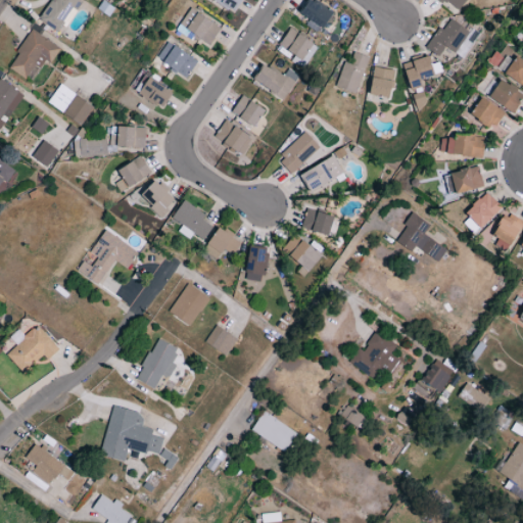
[(76,10),(81,0),(51,0),(40,24),(58,33),(72,7),(76,10)]
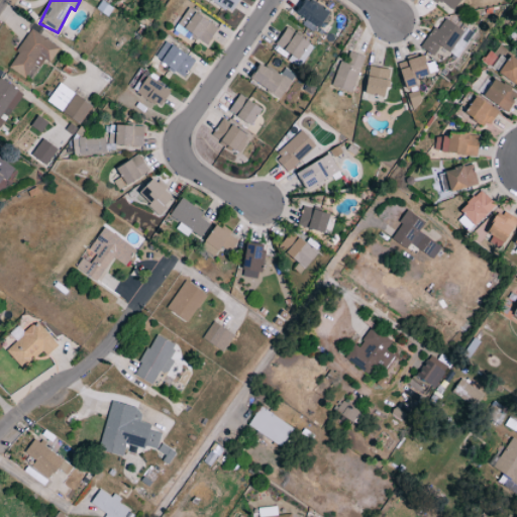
[(207,0),(229,14),(238,0),(207,0)]
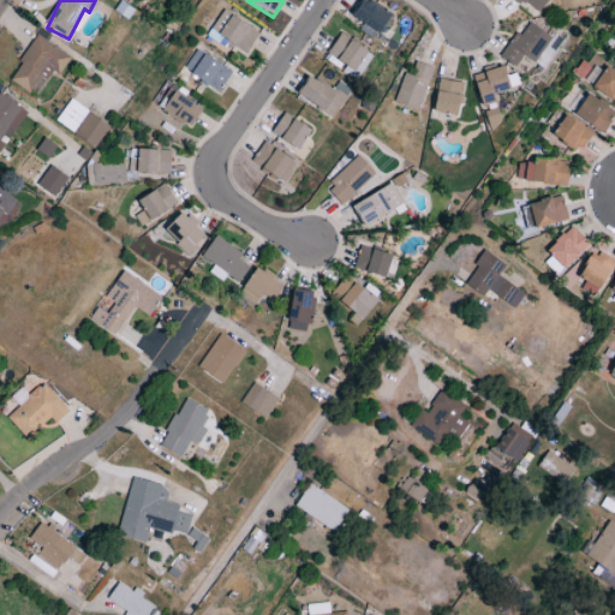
[(360,0),(351,18),(378,35),(389,16),(364,0),(360,0)]
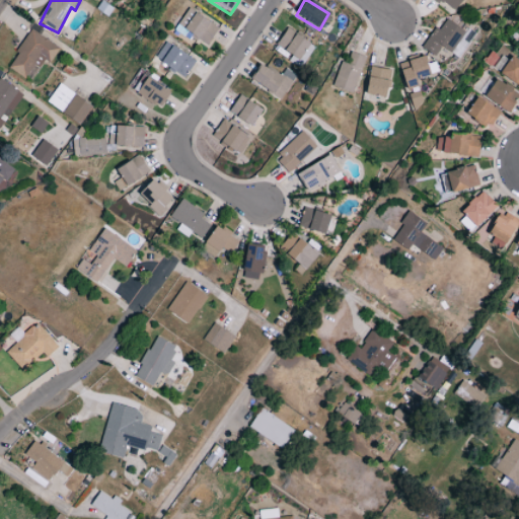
[(452,11),(461,0),(432,0),(438,5),(442,1),(452,11)]
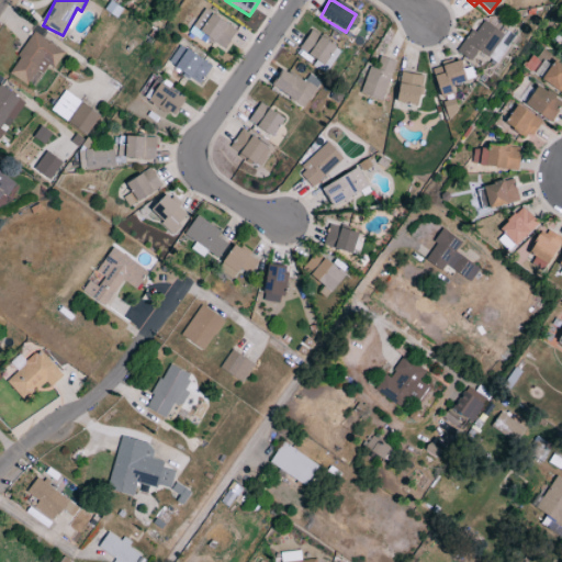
[(236,30),(203,9),(190,31),(222,52),(236,30)]
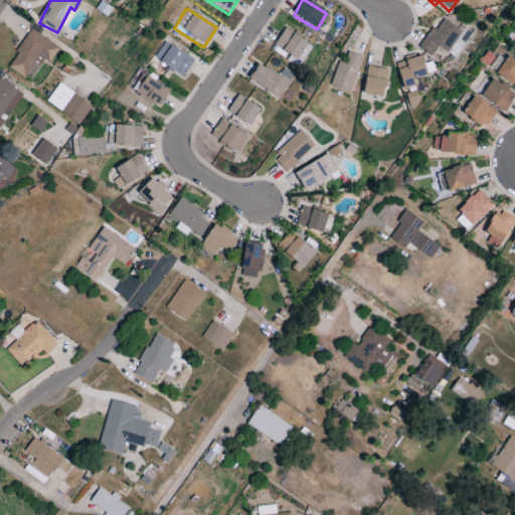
[(6,67),(28,81),(43,59),(48,63),(58,48),(30,30),(6,67)]
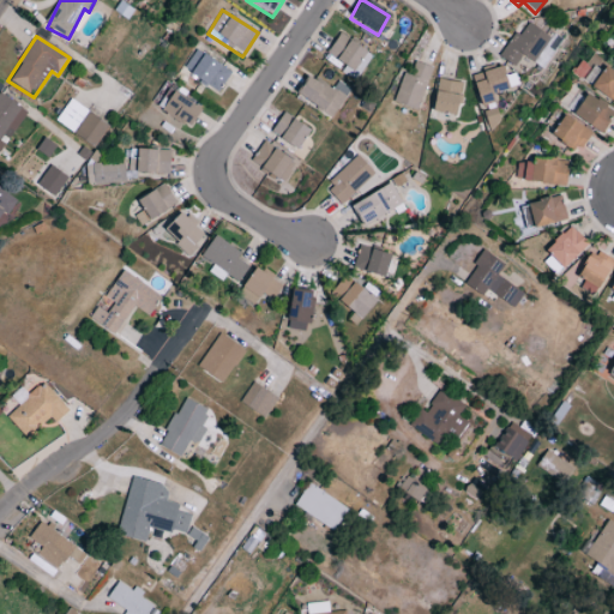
[(327,55),(345,64),(341,73),(355,80),(369,52),(336,36),(327,55)]
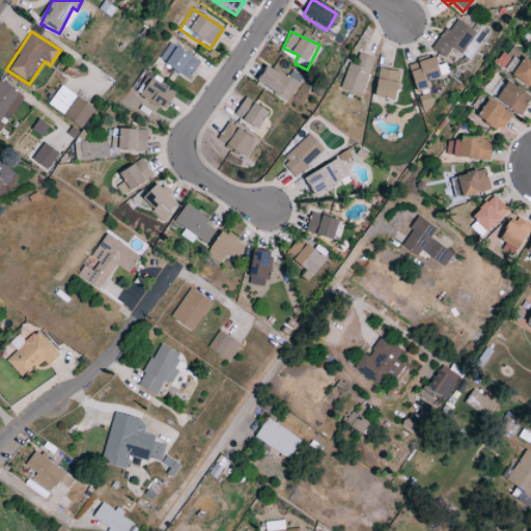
[(158,62),(189,80),(199,61),(167,44),(158,62)]
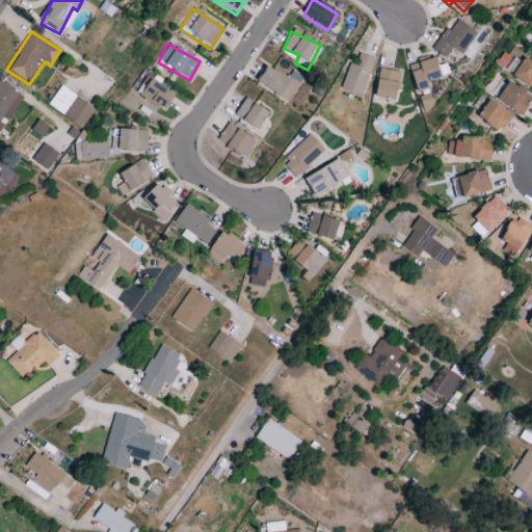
[(374,59),(358,53),(354,64),(349,62),(340,88),(361,96),(374,59)]
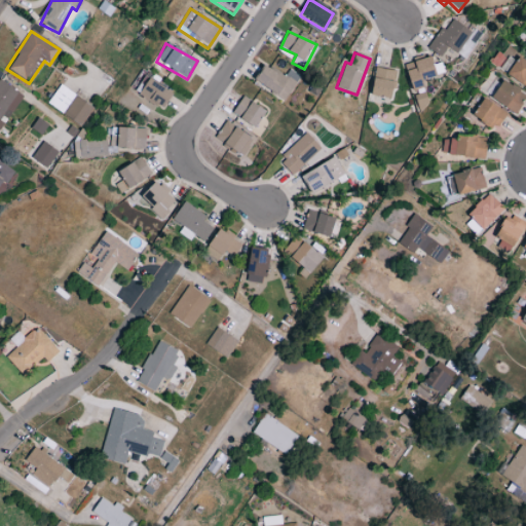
[(505,75),(525,88),(525,62),(518,57),(505,75)]
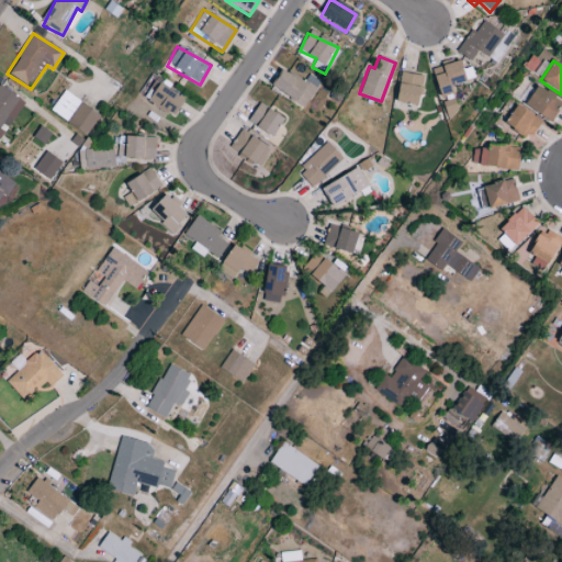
[(433,68),(439,97),(451,94),(449,86),(464,82),(460,62),(433,68)]
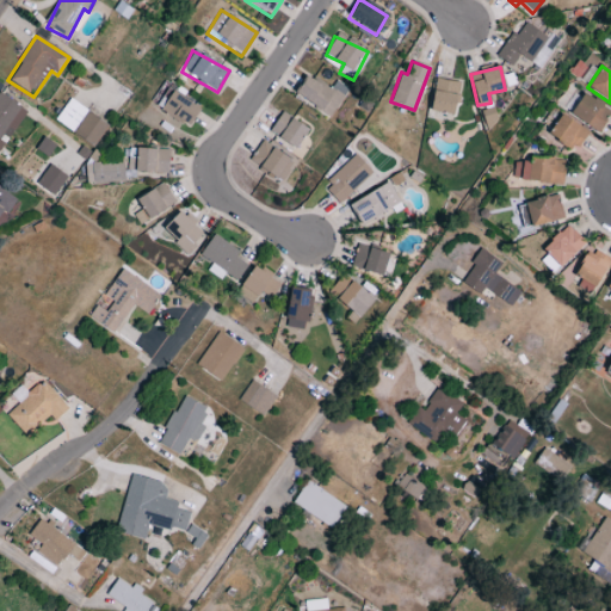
[(295,94),(331,117),(347,88),(335,81),(329,90),(307,75),(295,94)]
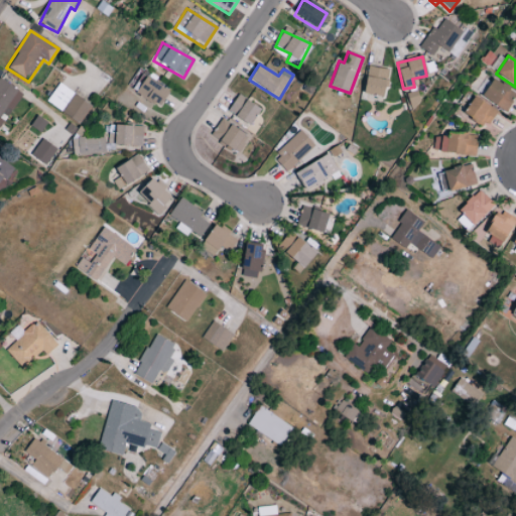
[(387,70),(367,68),(364,95),(384,97),(387,70)]
